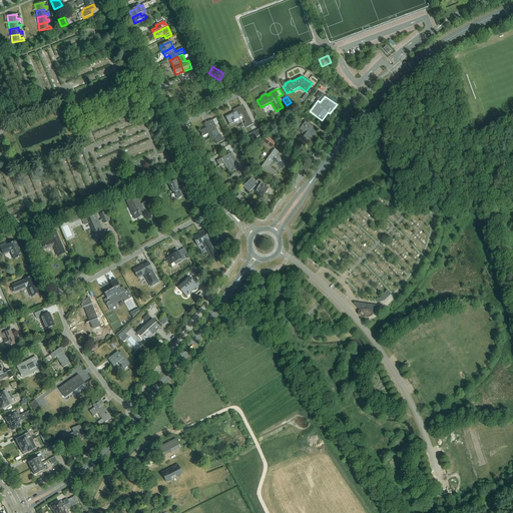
[(236,111),(225,117),(229,125),(234,122),(233,121),(242,116),(245,123),(244,123),(246,128),(253,124),(246,111),(244,112),(241,106),(235,109),(236,111)]
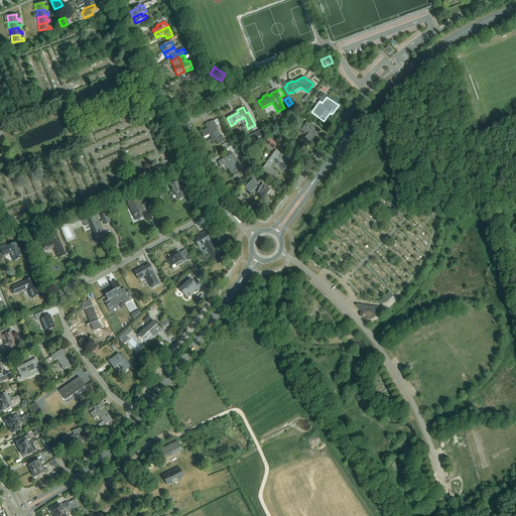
[(207,124),(209,127),(207,128),(208,129),(202,132),(204,137),(209,135),(213,142),(216,141),(218,145),(225,141),(222,137),(221,137),(216,128),(217,127),(214,121),(211,122),(207,124)]
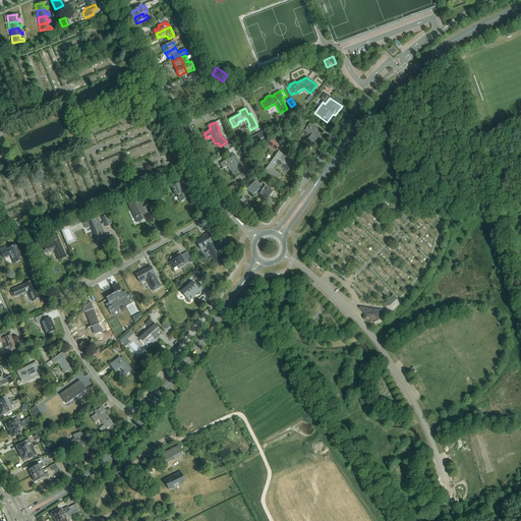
[(309,124),(304,131),(310,136),(304,143),(310,149),(323,133),(309,124)]
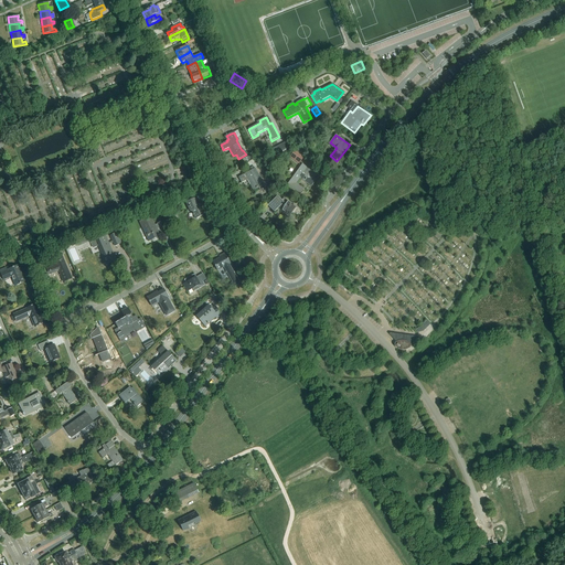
[(283,144),(270,150),(274,156),(286,149),(283,144)]
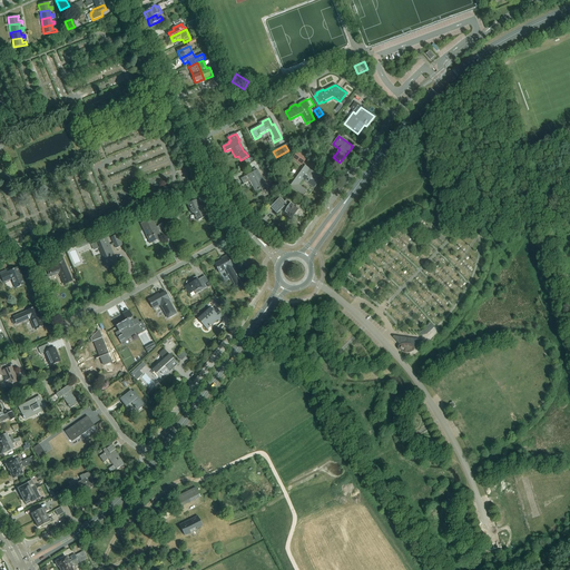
[(297,153),(292,160),(302,167),(307,159),(297,153)]
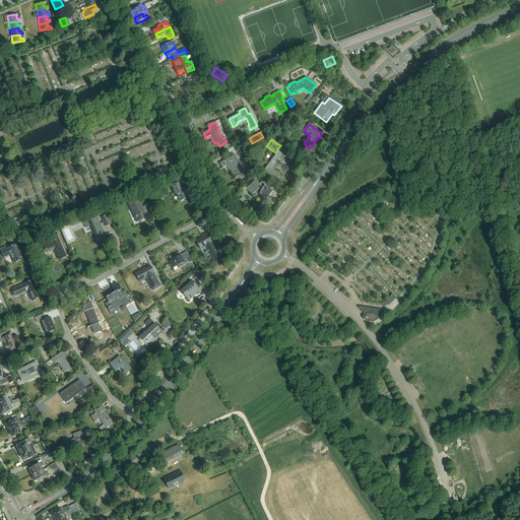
[(277,164),(280,166),(279,167),(280,168),(286,172),(291,166),(289,164),(291,161),(278,151),(264,171),(276,179),(279,175),(276,172),(275,172),(271,169),(275,164),(276,164),(277,164)]
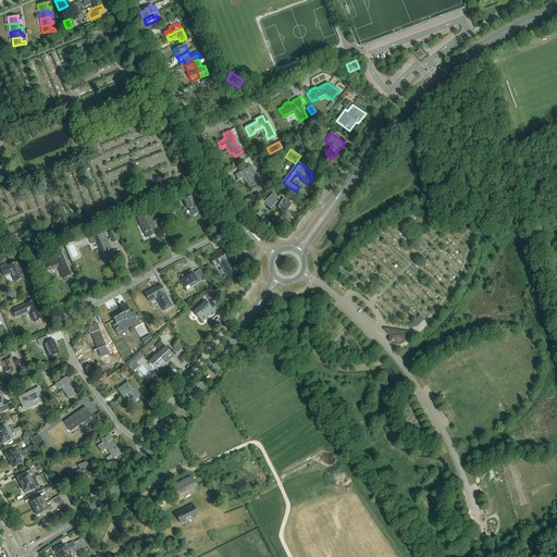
[(255,185),(260,183),(250,164),(247,165),(248,168),(246,170),(246,169),(235,175),(238,181),(245,177),(250,187),(255,185)]
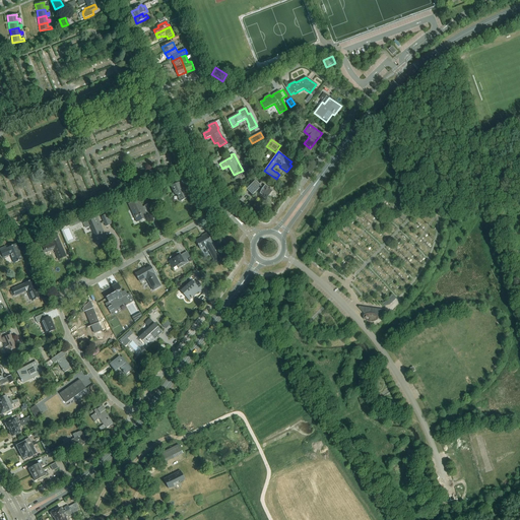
[(255,180),(246,189),(252,195),(257,191),(267,198),(272,191),(261,182),(259,185),(255,180)]
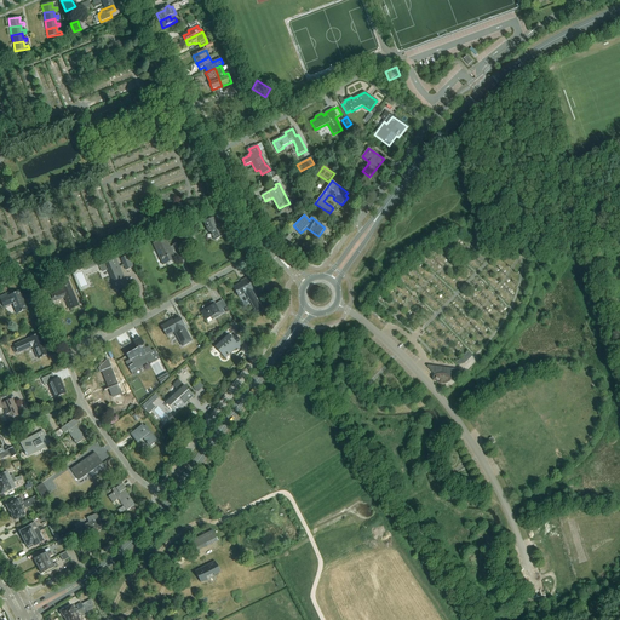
[(218,228),(213,218),(205,222),(208,231),(211,231),(212,234),(212,235),(212,236),(213,236),(214,240),(224,236),(219,227),(218,228)]
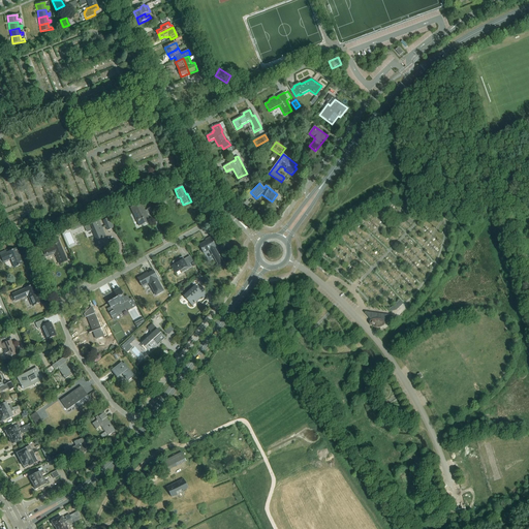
[(145,211),(142,203),(131,208),(139,225),(150,221),(148,218),(156,214),(153,207),(145,211)]
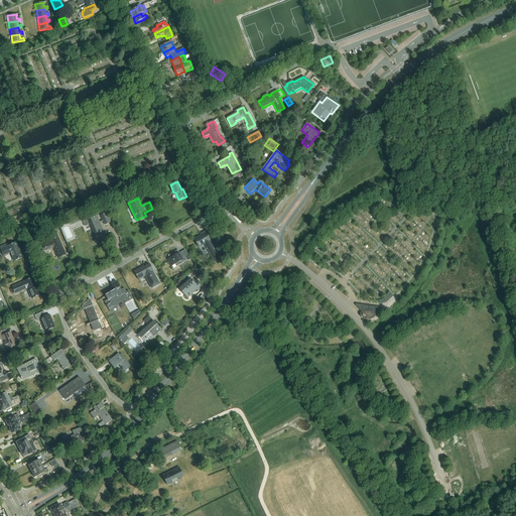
[(103,221),(105,225),(112,222),(108,212),(100,215),(103,221)]
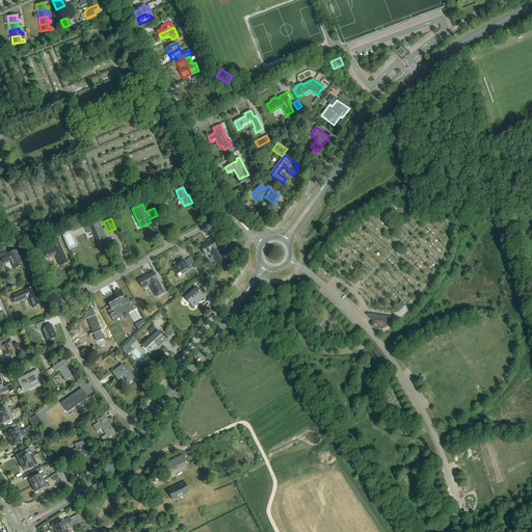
[(87,233),(92,231),(100,248),(108,244),(99,223),(86,230),(87,233)]
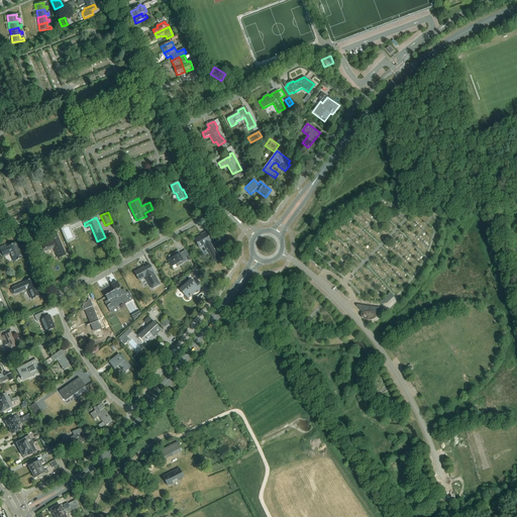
[(50,242),(43,245),(46,250),(54,247),(58,257),(66,254),(56,232),(47,235),(50,242)]
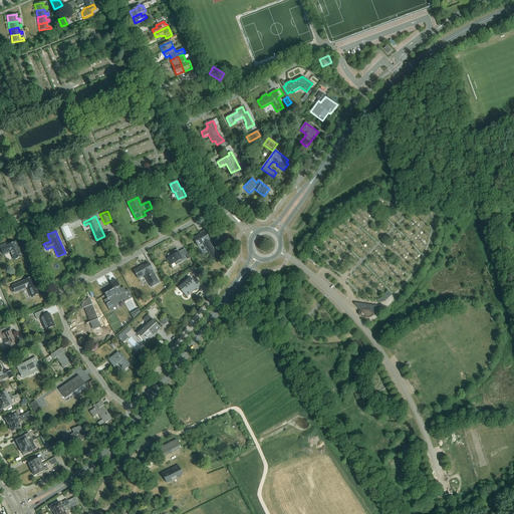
[(200,234),(200,235),(194,239),(198,246),(204,243),(212,257),(210,258),(211,261),(218,258),(209,241),(210,240),(205,231),(200,234)]
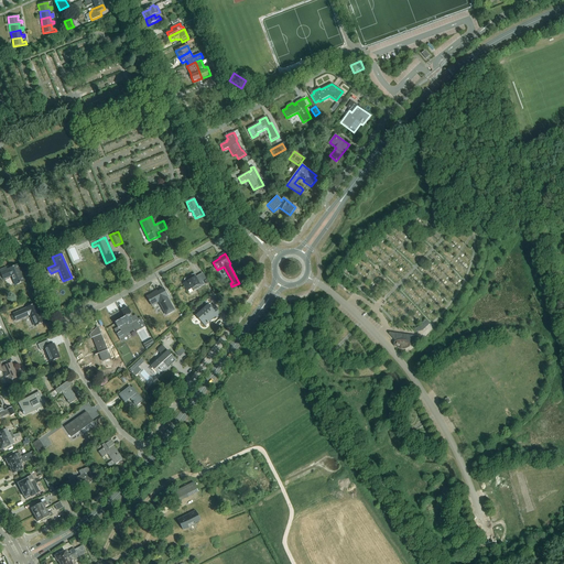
[(26,281),(24,275),(23,277),(18,264),(8,269),(8,270),(0,273),(3,280),(11,277),(15,285),(26,281)]
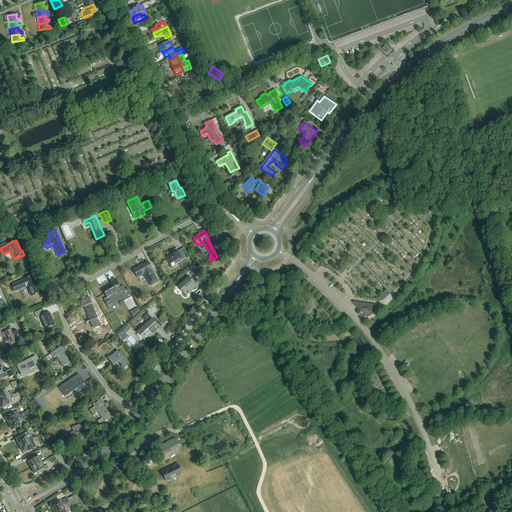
[(176,248),(167,254),(169,256),(166,258),(170,264),(175,262),(176,264),(186,259),(182,251),(179,253),(176,248)]
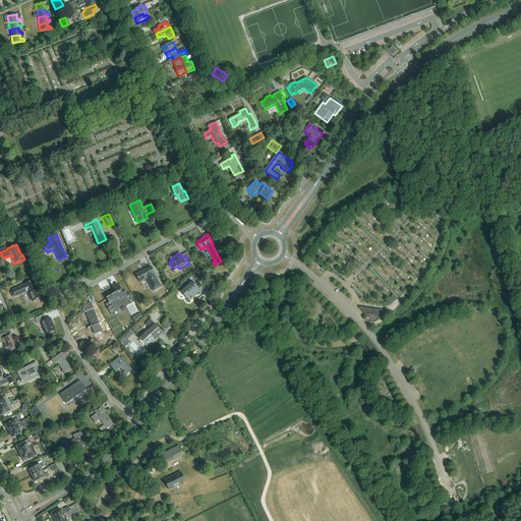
[(147,279),(151,287),(152,286),(155,291),(162,287),(155,275),(156,274),(152,267),(146,270),(145,270),(135,275),(140,283),(147,279)]
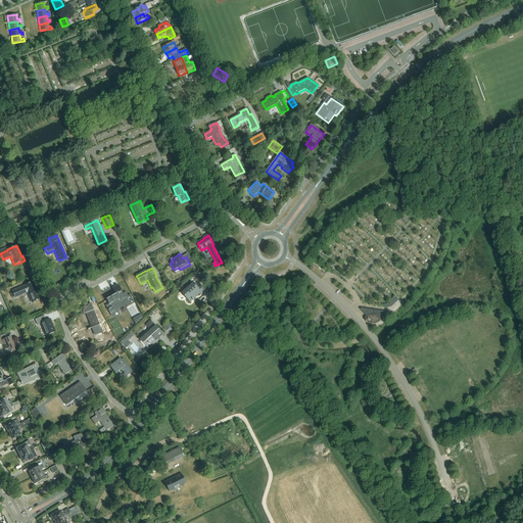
[(25,285),(25,286),(12,291),(12,292),(14,297),(15,297),(28,292),(32,302),(41,299),(33,281),(25,285)]
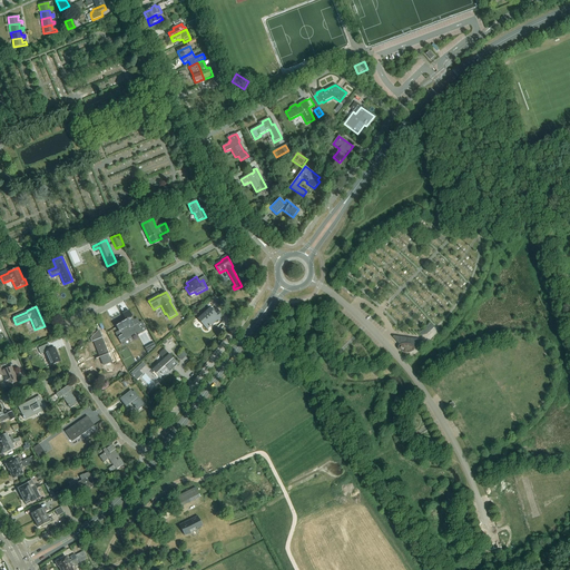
[(207,330),(209,326),(210,327),(210,326),(219,318),(220,320),(224,317),(216,308),(214,311),(210,307),(198,320),(207,330)]
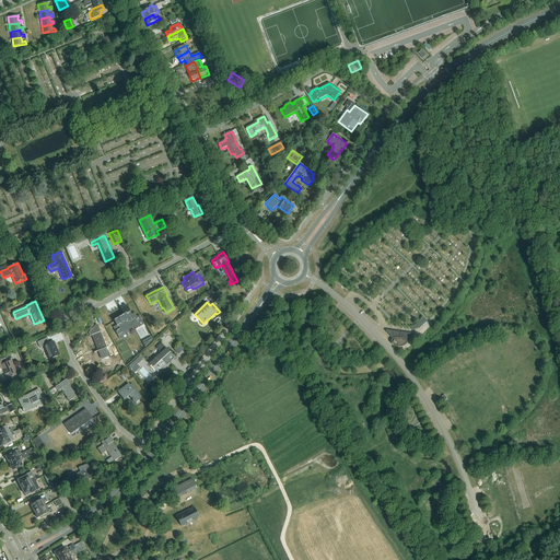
[(131,315),(130,312),(127,305),(120,308),(124,314),(121,315),(121,314),(113,319),(117,326),(114,328),(117,335),(118,336),(128,330),(135,327),(136,329),(140,327),(144,325),(140,316),(137,317),(135,313),(132,314),(131,315)]
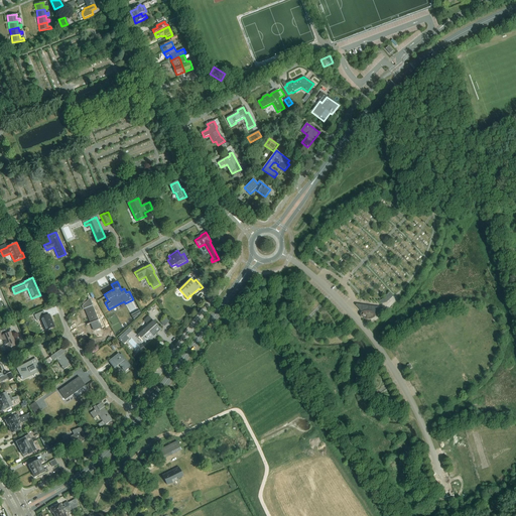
[(391,292),(382,301),(385,305),(395,295),(391,292)]
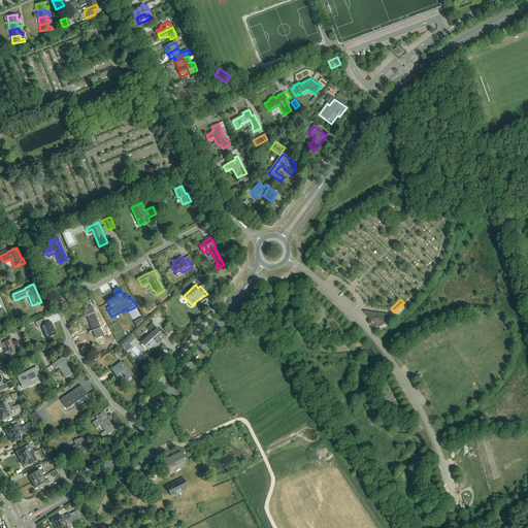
[(84,314),(85,317),(86,317),(92,331),(93,331),(95,338),(103,335),(102,331),(102,330),(101,327),(100,328),(95,312),(92,314),(88,309),(84,314)]
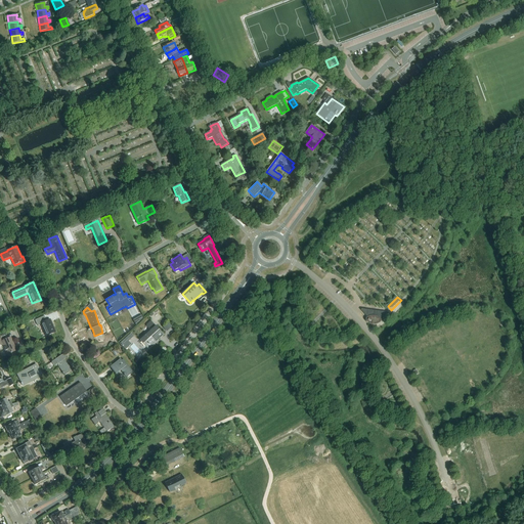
[(386,312),(362,309),(361,310),(368,319),(368,320),(367,321),(368,322),(368,323),(369,323),(370,324),(372,324),(373,324),(374,325),(375,325),(376,325),(377,324),(378,324),(379,324),(379,323),(380,322),(380,321),(387,315),(386,312)]
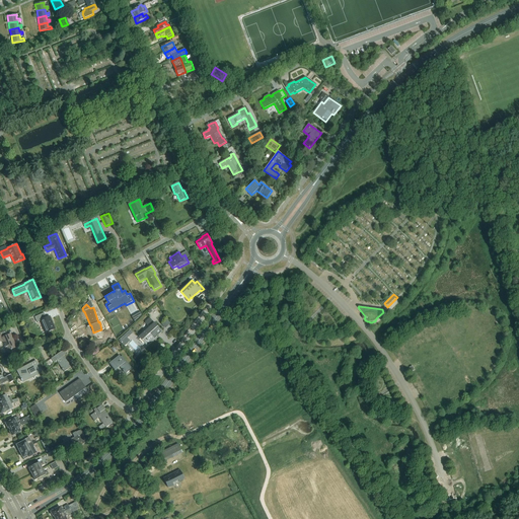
[(44,313),(34,317),(36,322),(41,320),(46,334),(55,329),(49,316),(46,318),(44,313)]
